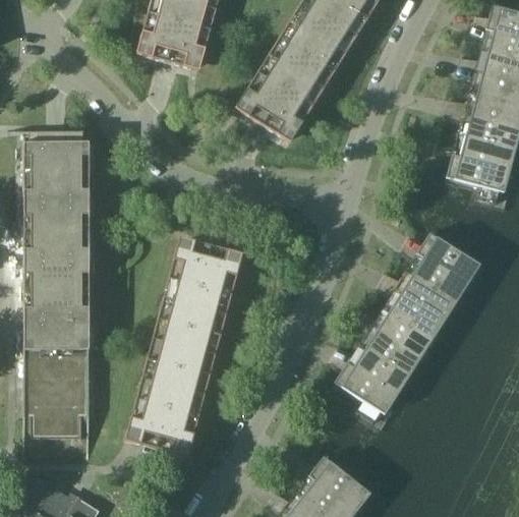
[(152,0),(143,31),(136,53),(169,61),(199,70),(206,48),(218,0),(152,0)]
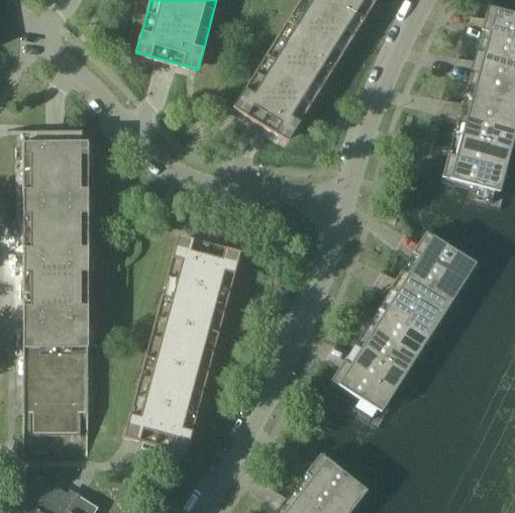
[(301,0),(246,87),(245,87),(233,106),(262,123),(289,140),(301,121),(376,0),(301,0)]
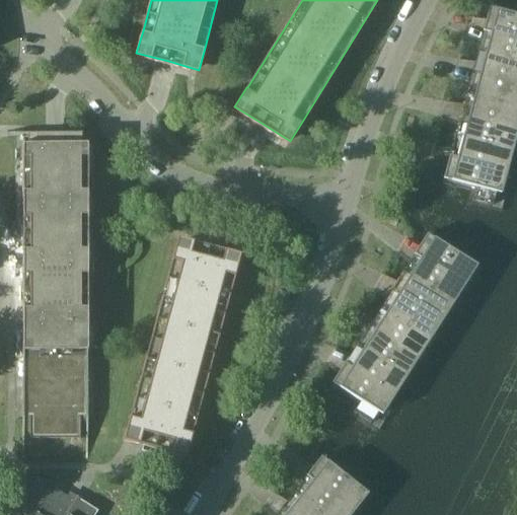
[(493,28),(516,34),(516,11),(491,5),(485,27),(493,30),(493,28)]
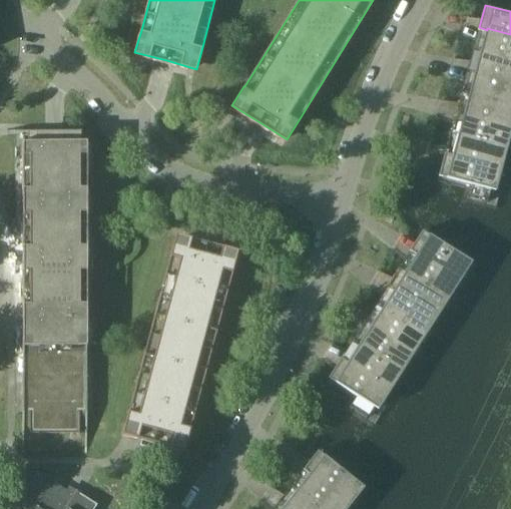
[(482,49),(510,56),(510,34),(487,28),(487,30),(482,49)]
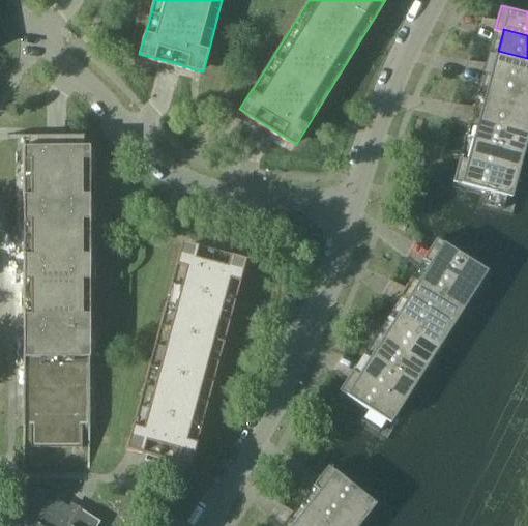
[(527,58),(498,51),(492,72),(527,81),(527,58)]
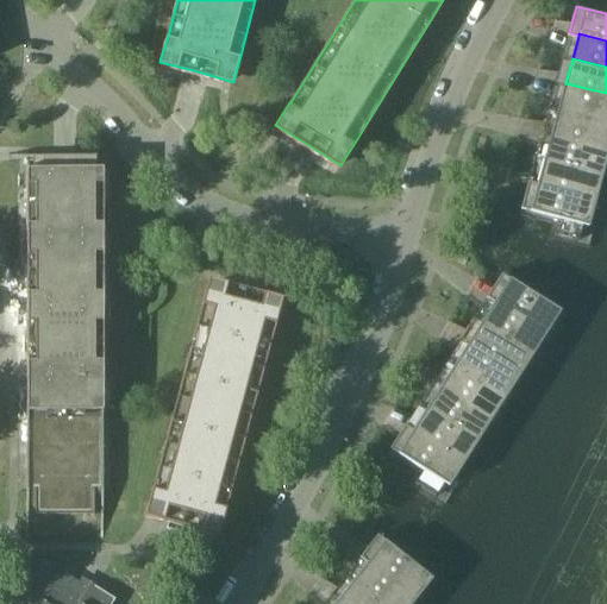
[(606,93),(565,83),(559,108),(606,120),(606,93)]
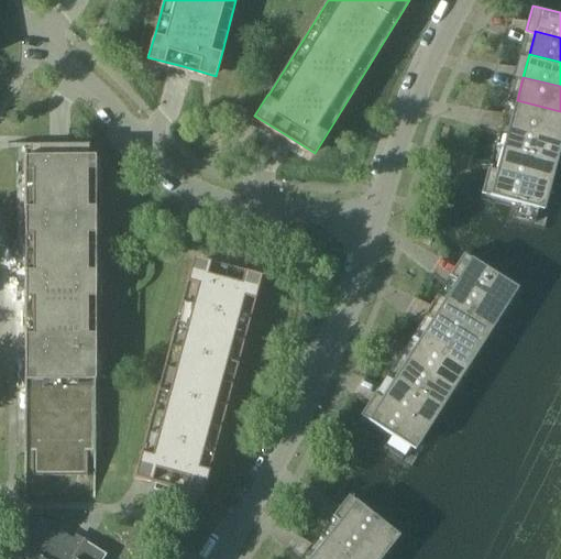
[(560,111),(517,100),(510,123),(559,136),(560,131),(560,111)]
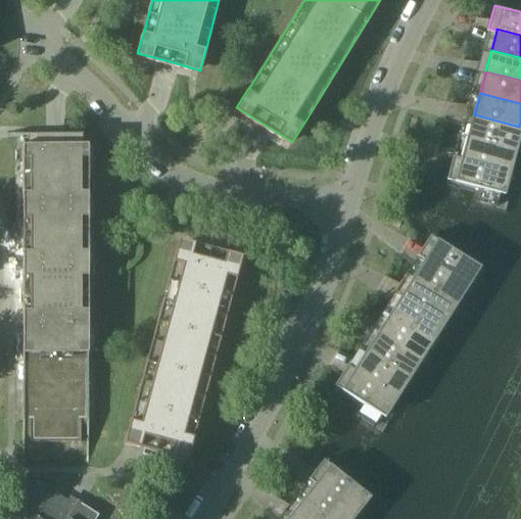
[(468,136),(513,147),(519,127),(474,114),(468,136)]
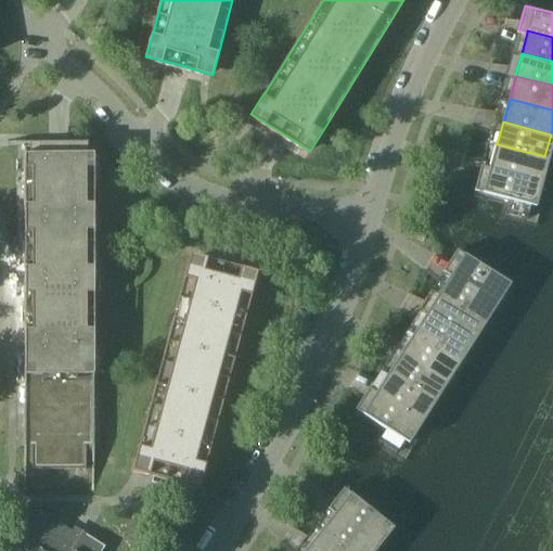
[(94,488),(95,488),(95,143),(62,143),(26,143),(26,488),(28,488),(28,466),(94,465),(94,488)]
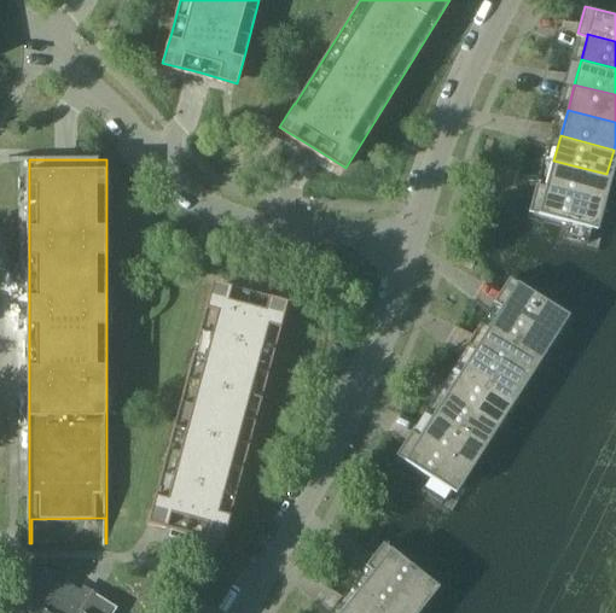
[(547,186),(600,199),(606,174),(553,161),(547,184),(547,186)]
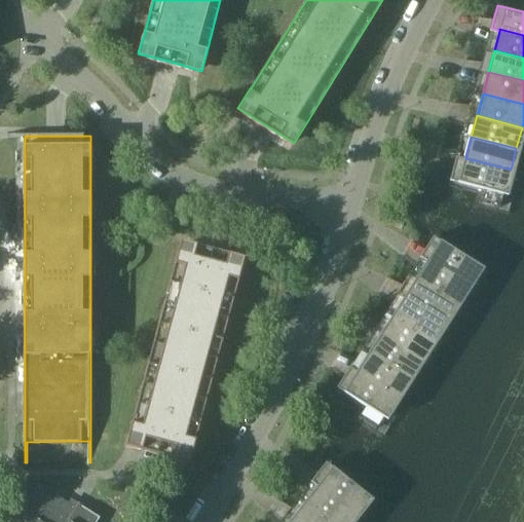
[(451,178),(484,187),(481,199),(501,204),(511,170),(465,158),(465,156),(457,154),(451,178)]
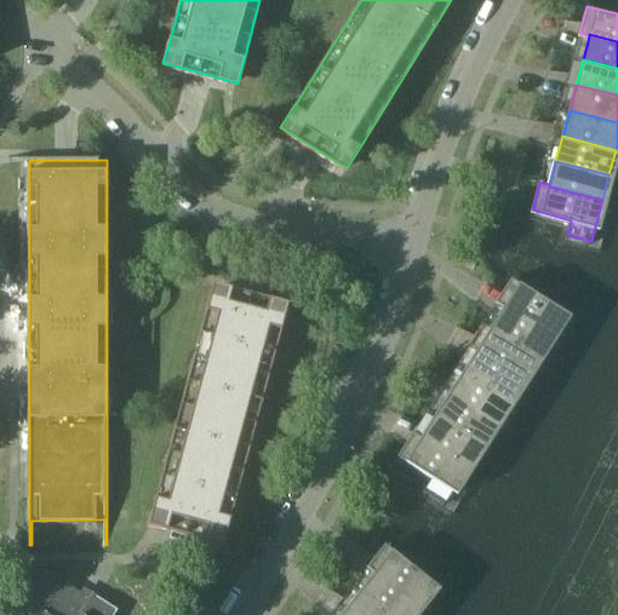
[(513,276),(498,300),(505,305),(507,304),(553,333),(559,337),(573,315),(567,311),(521,281),(513,276)]
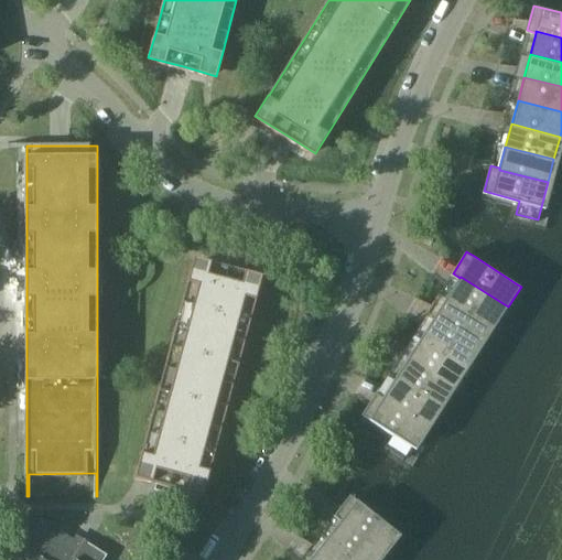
[(137,475),(173,484),(205,493),(211,469),(261,279),(255,278),(257,271),(228,264),(203,256),(201,261),(194,260),(143,451),(137,475)]
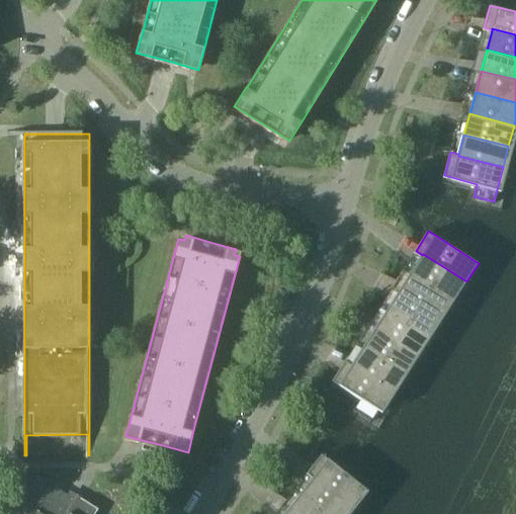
[(422,255),(411,272),(450,297),(454,300),(466,281),(461,278),(423,254),(422,255)]
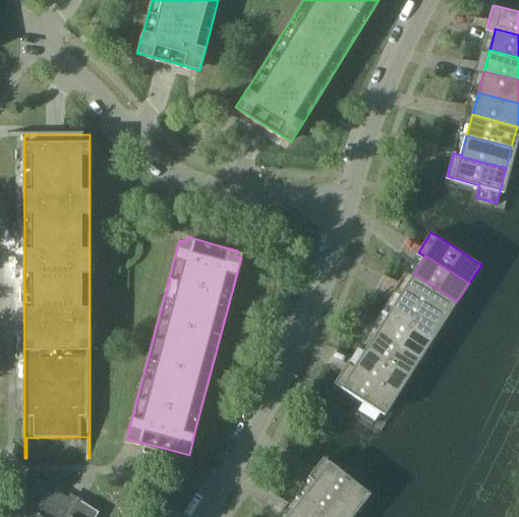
[(413,274),(402,292),(441,318),(445,321),(457,301),(453,299),(413,274)]
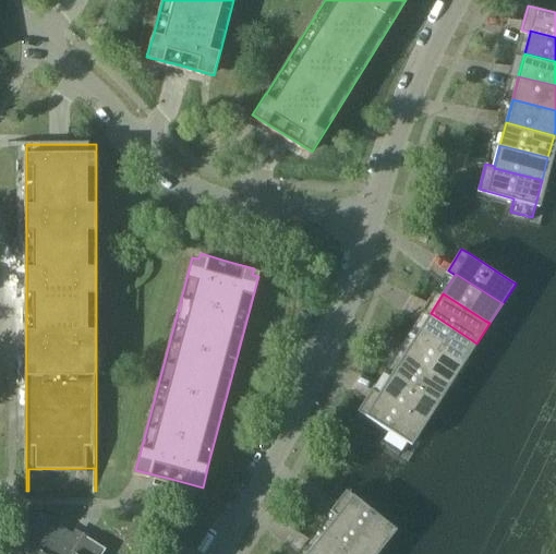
[(310,325),(314,313),(302,309),(297,321),(310,325)]
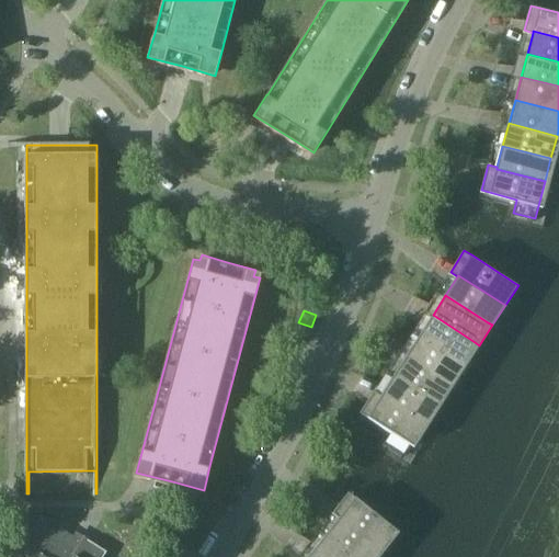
[(433,315),(420,336),(461,362),(467,365),(479,345),(475,342),(433,315)]
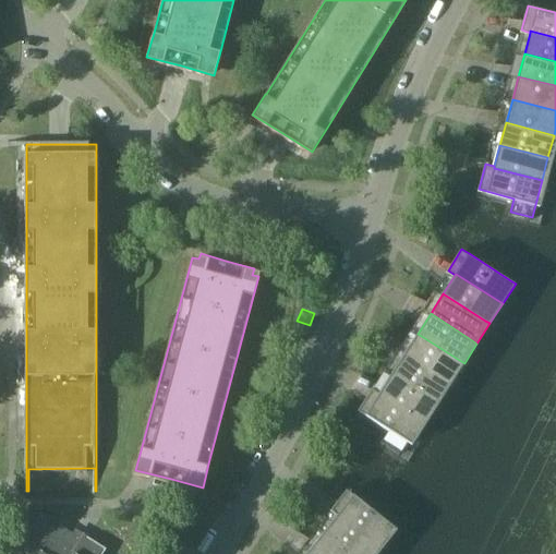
[(418,334),(405,353),(447,380),(451,383),(464,363),(459,360),(418,334)]
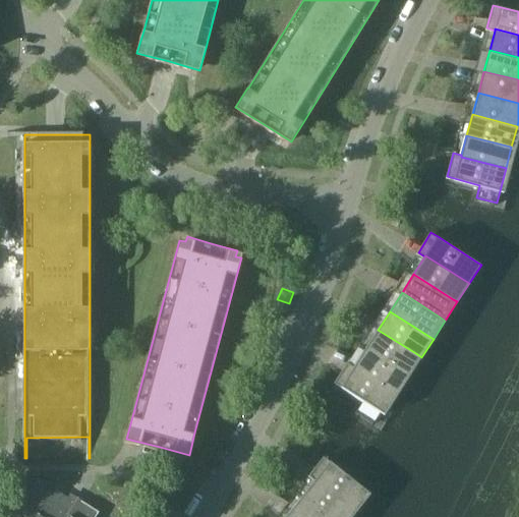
[(378,330),(366,348),(405,374),(410,376),(421,357),(417,354),(378,330)]
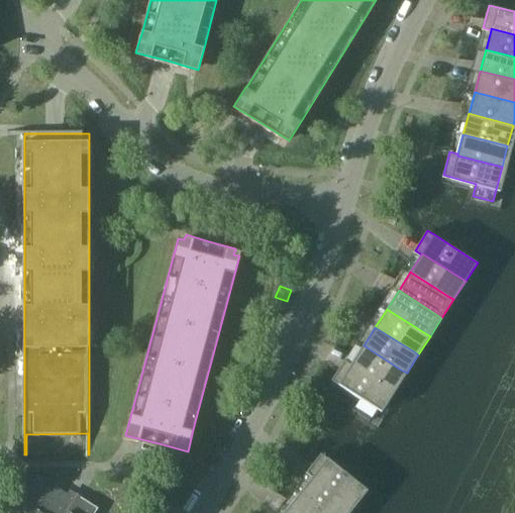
[(352,363),(351,364),(391,389),(395,392),(407,373),(402,371),(364,345),(352,363)]
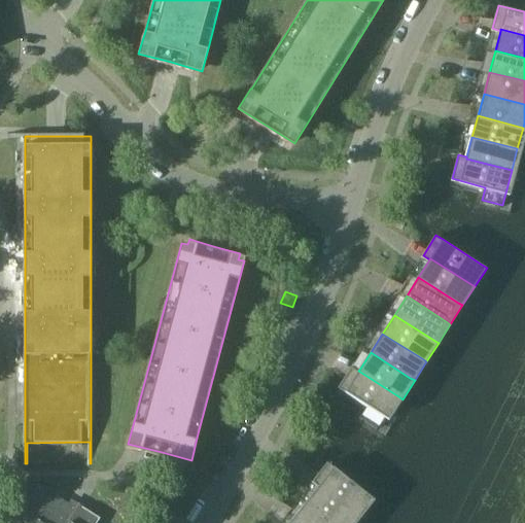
[(352,365),(340,386),(346,390),(369,405),(361,415),(379,426),(386,415),(390,418),(403,399),(398,396),(358,371),(359,370),(352,365)]
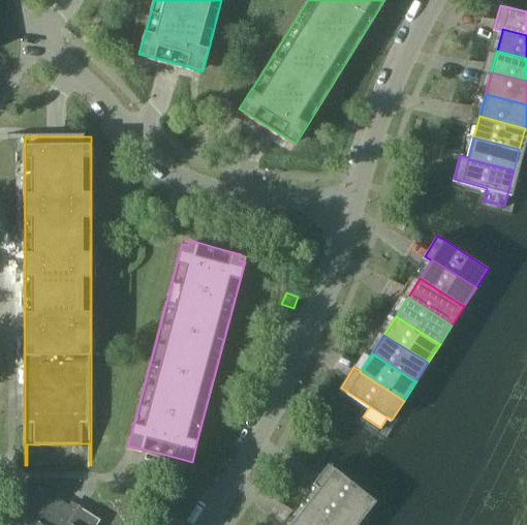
[(330,463),(314,482),(321,487),(321,486),(359,516),(363,519),(377,500),(373,497),(336,468),(330,463)]
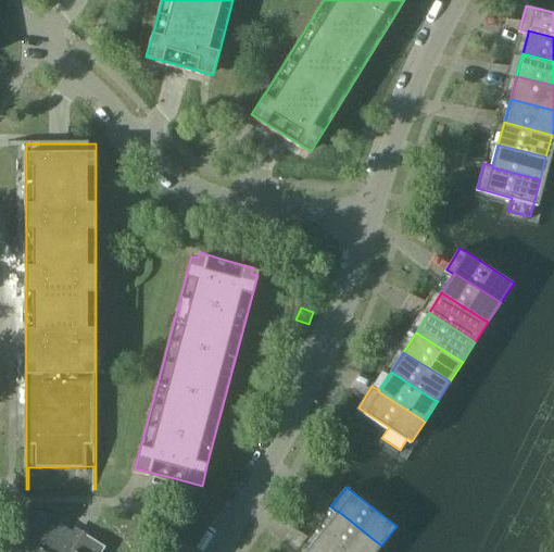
[(110,551),(104,549),(108,544),(89,534),(87,537),(42,509),(14,551),(110,551)]
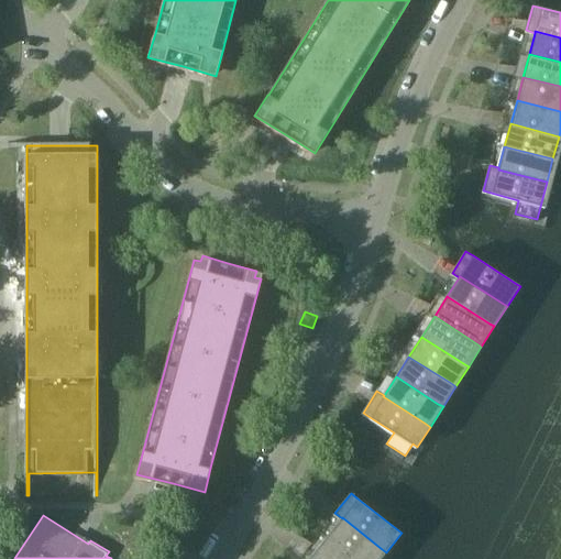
[(342,518),(328,536),(356,558),(381,558),(386,552),(382,549),(342,517),(342,518)]
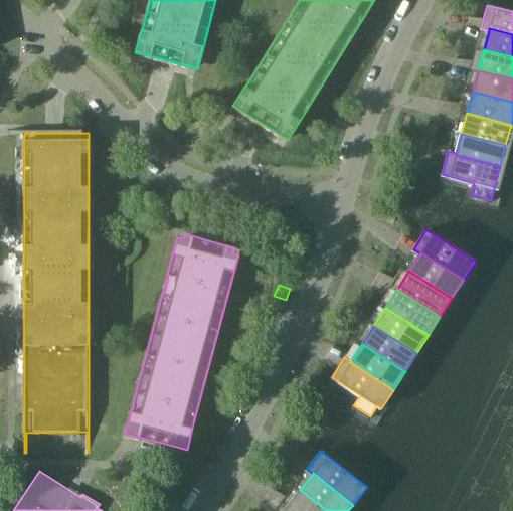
[(326,510),(300,490),(286,507),(291,510),(326,510)]
